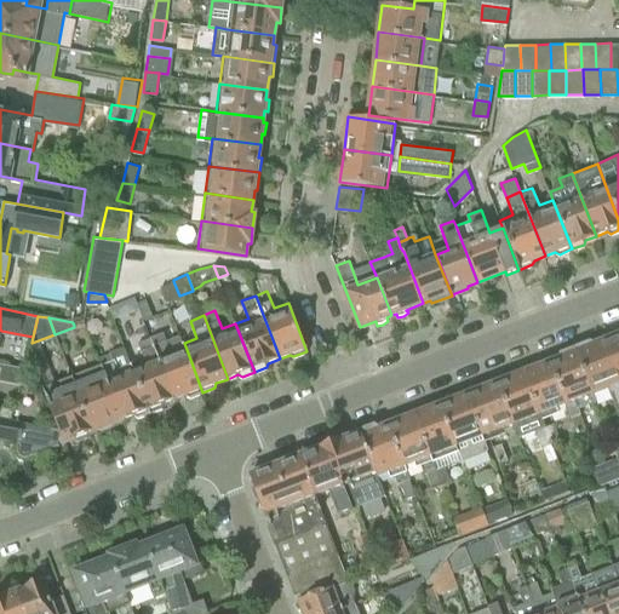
[(167,339),(164,331),(150,336),(176,399),(185,395),(189,397),(202,392),(184,343),(183,344),(179,334),(167,339)]
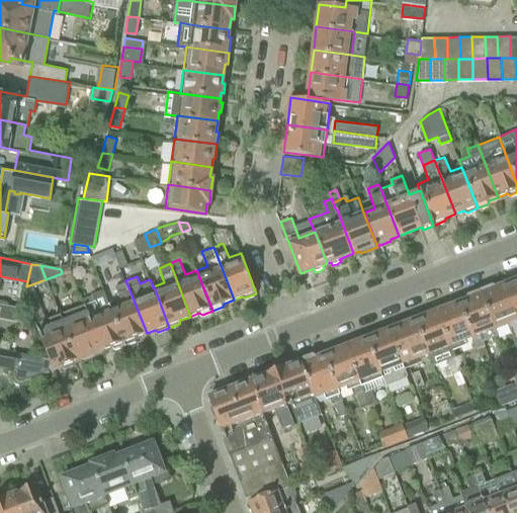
[(120,300),(110,304),(125,345),(136,341),(138,337),(147,333),(125,280),(115,284),(118,290),(117,291),(120,300)]
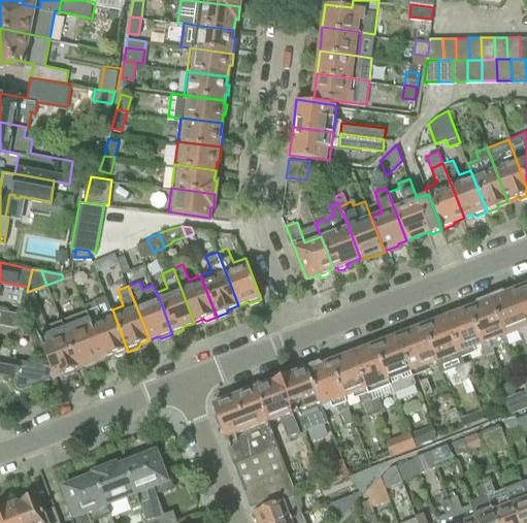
[(503,292),(490,297),(504,334),(518,329),(526,351),(526,315),(517,289),(505,293),(503,292)]
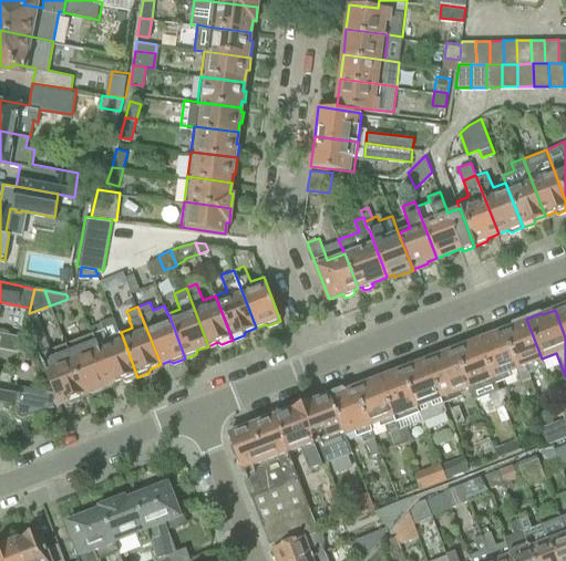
[(102,321),(91,325),(93,332),(114,383),(122,380),(126,382),(137,377),(121,332),(114,317),(102,321)]
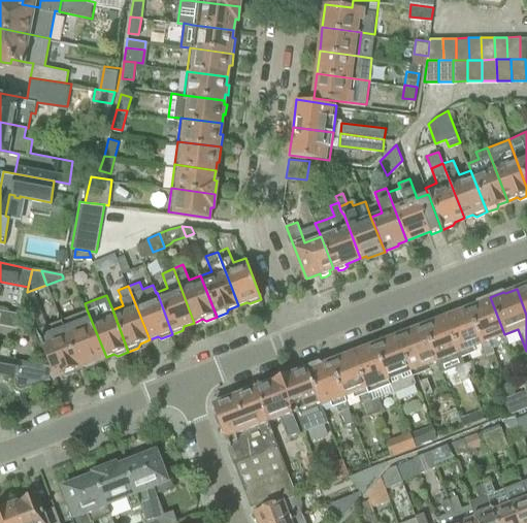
[(478,304),(468,308),(482,342),(487,354),(491,367),(499,364),(492,346),(506,340),(504,334),(490,297),(479,301),(478,304)]
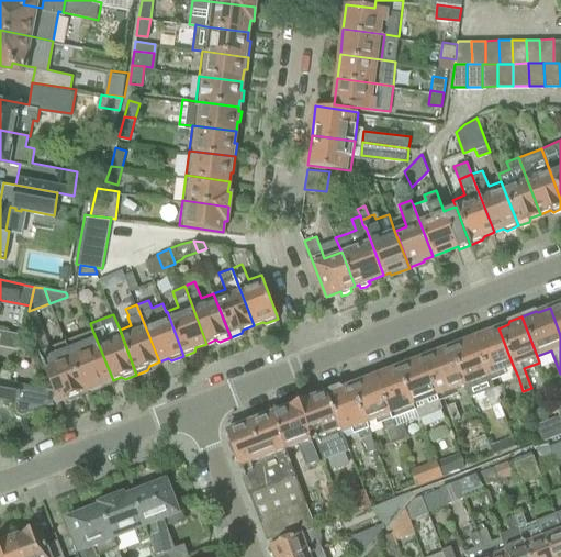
[(484,333),(475,337),(490,374),(504,368),(506,367),(513,365),(498,329),(497,329),(494,326),(485,330),(484,333)]
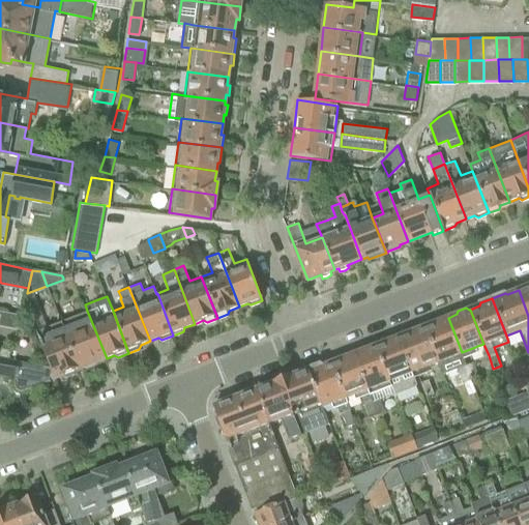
[(87,311),(62,320),(66,330),(68,329),(75,347),(70,349),(78,369),(85,367),(87,369),(95,366),(96,362),(107,358),(87,311)]
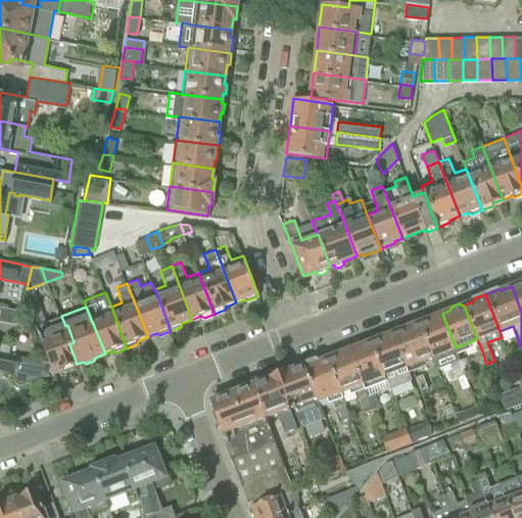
[(422,322),(421,322),(433,356),(438,367),(453,362),(458,375),(465,372),(460,359),(458,354),(457,350),(456,347),(442,314),(433,317),(431,315),(422,318),(422,322)]
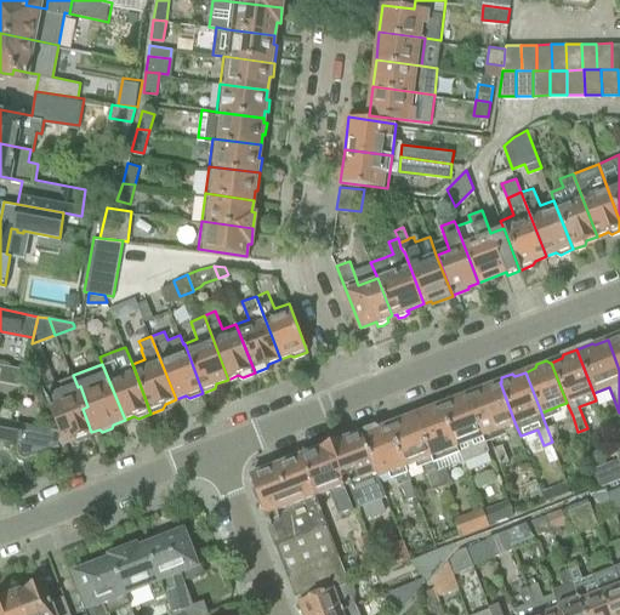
[(87,434),(91,432),(83,409),(87,406),(80,386),(78,387),(73,375),(41,387),(57,427),(62,440),(63,444),(75,439),(78,442),(87,438),(87,434)]
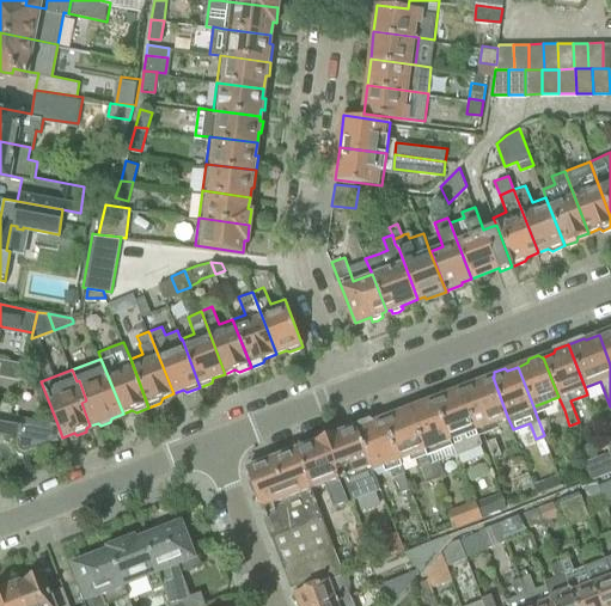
[(477,383),(462,389),(478,433),(480,434),(495,427),(495,426),(493,422),(498,420),(507,416),(493,377),(490,378),(487,375),(477,379),(477,383)]
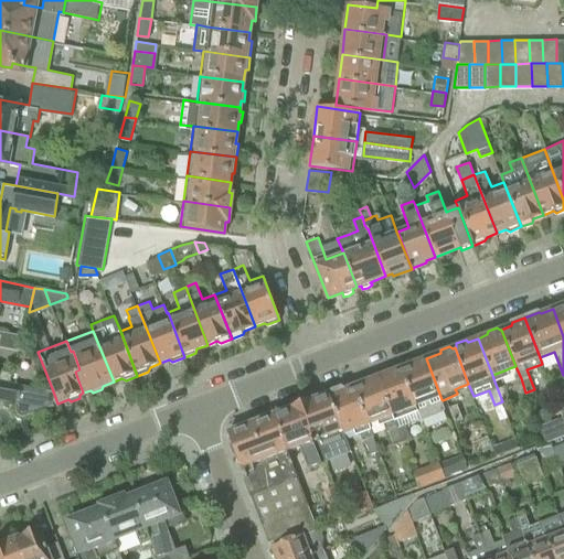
[(404,367),(403,367),(417,404),(422,417),(445,408),(443,401),(443,400),(442,399),(426,358),(416,363),(413,361),(404,364),(404,367)]
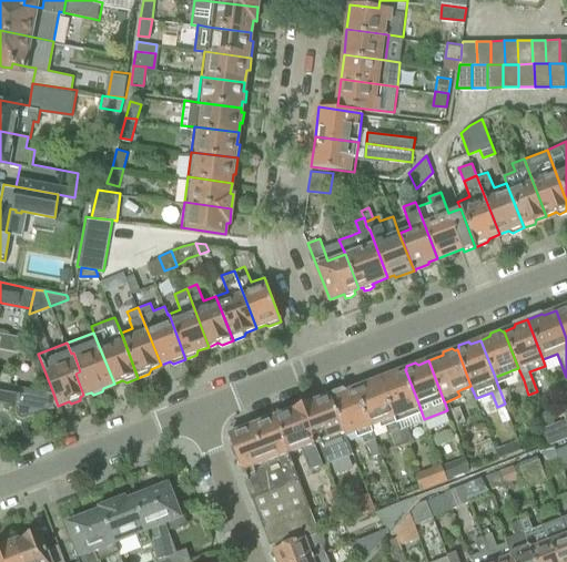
[(390,376),(381,379),(400,427),(401,430),(405,442),(413,439),(408,427),(423,421),(417,407),(419,406),(405,369),(403,370),(401,368),(390,373),(390,376)]
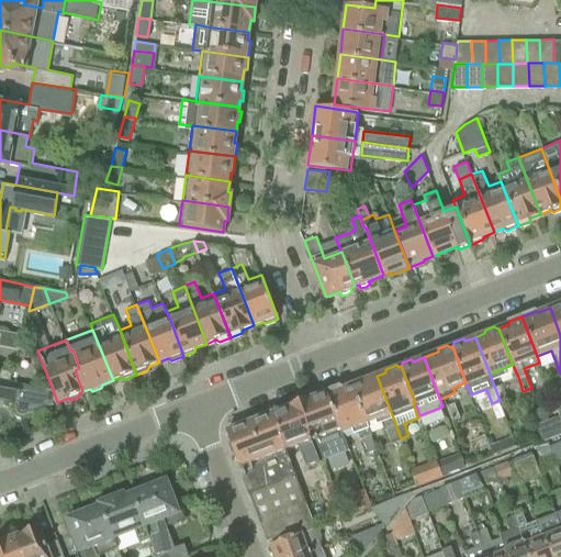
[(355,385),(352,385),(367,421),(381,415),(386,430),(388,430),(396,426),(395,423),(377,376),(367,379),(363,377),(355,380),(355,385)]
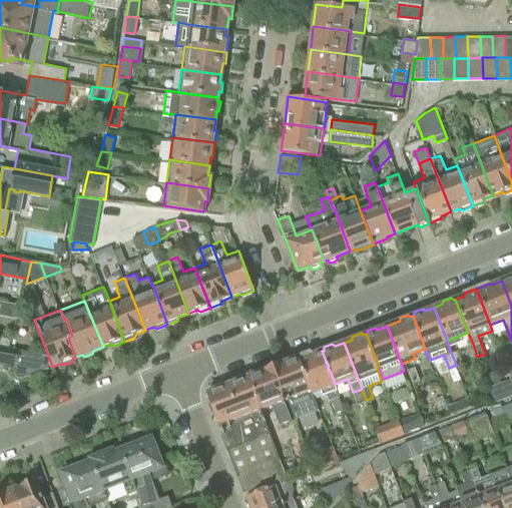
[(43,367),(51,364),(47,353),(0,344),(0,360),(15,363),(14,370),(14,371),(15,373),(15,375),(17,376),(19,377),(21,378),(22,378),(23,377),(44,370),(43,367)]
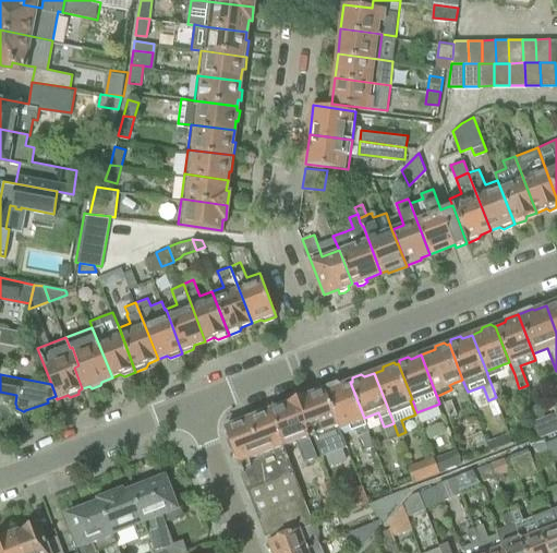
[(498,380),(491,383),(496,397),(504,394),(498,380)]
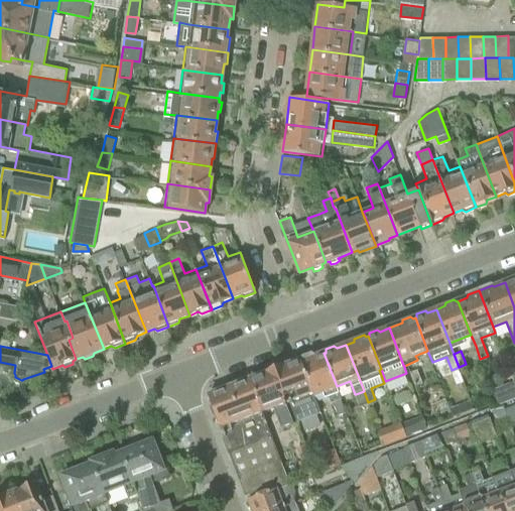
[(311,354),(300,359),(314,395),(327,390),(332,401),(334,400),(339,413),(345,410),(337,386),(324,353),(314,357),(311,354)]
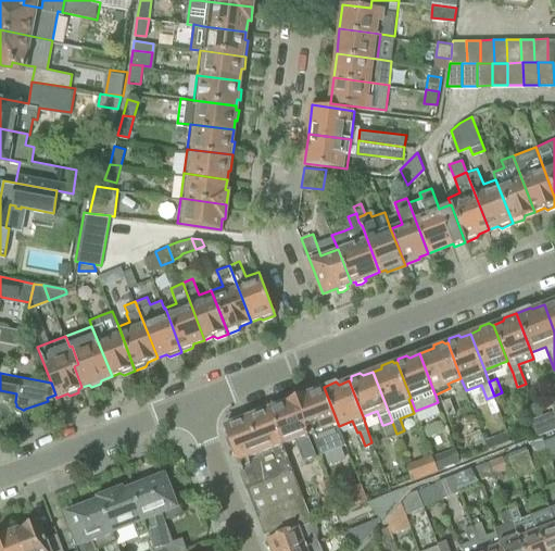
[(324,387),(299,397),(312,433),(319,451),(319,452),(345,442),(339,426),(324,387)]
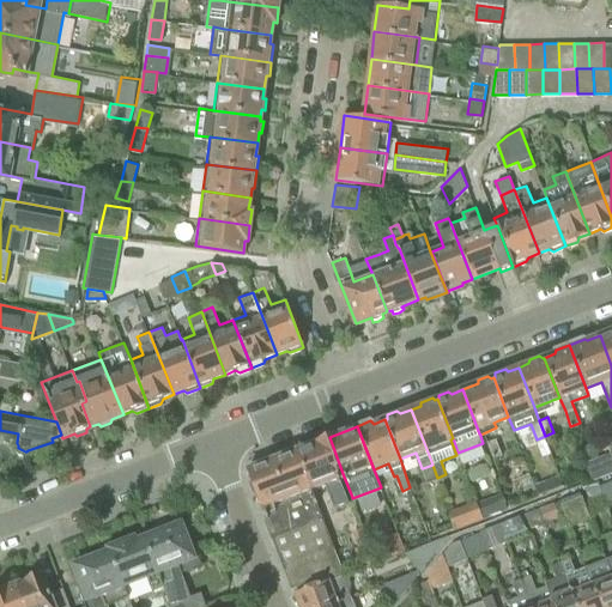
[(329,437),(297,449),(313,490),(326,485),(333,505),(347,499),(340,479),(344,477),(329,437)]
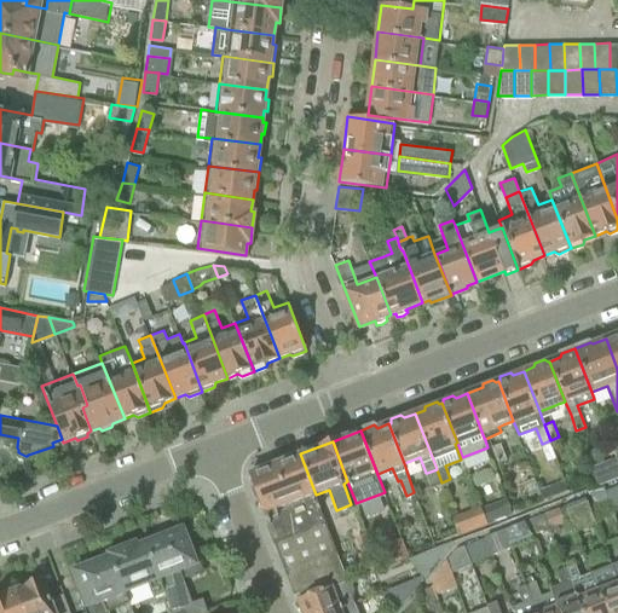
[(501,441),(492,445),(498,460),(507,457),(501,441)]
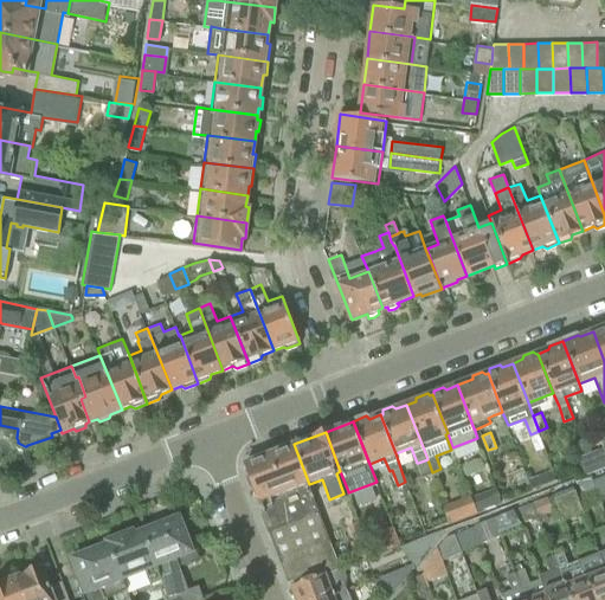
[(294,444),(270,453),(315,572),(338,562),(307,484),(309,484),(294,444)]
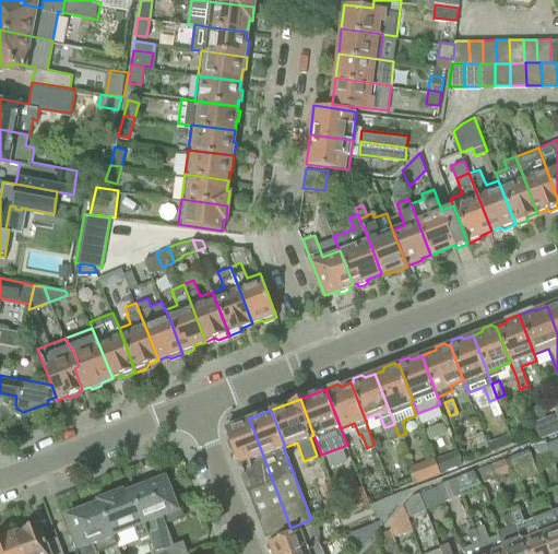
[(225,428),(266,537),(291,528),(249,419),(225,428)]
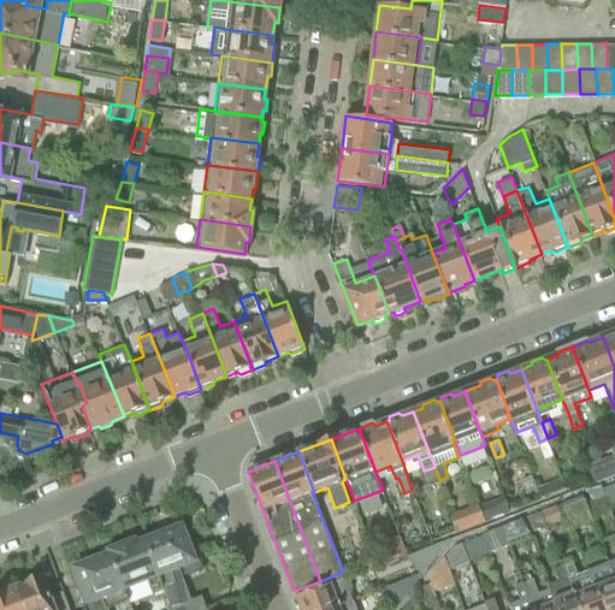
[(435,467),(425,471),(431,484),(439,480),(435,467)]
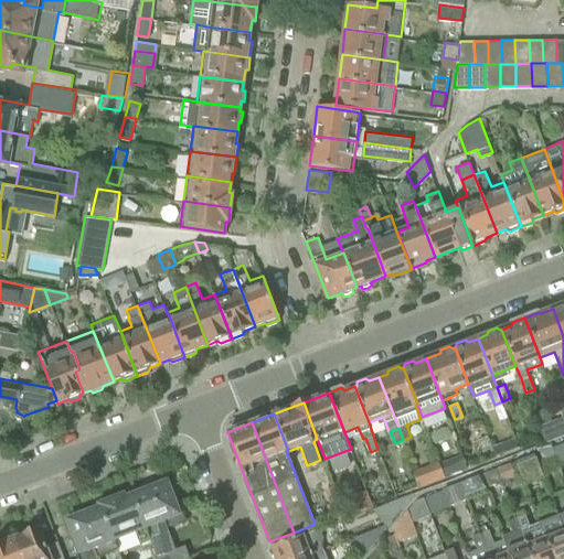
[(515,436),(501,441),(504,451),(520,444),(515,436)]
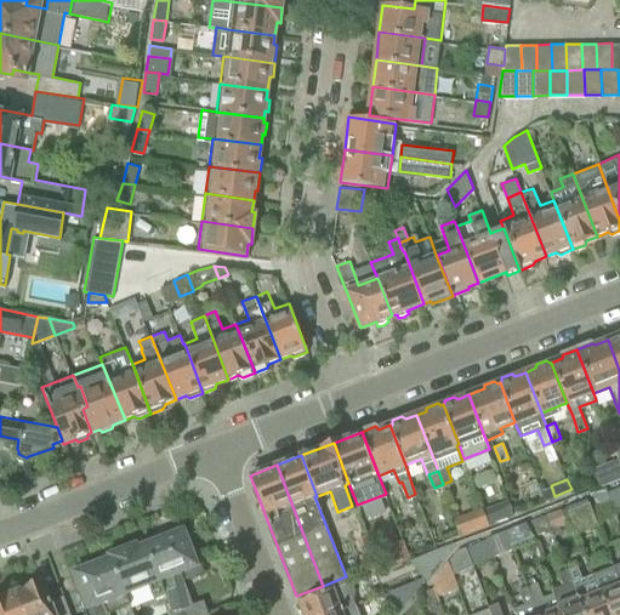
[(619,485),(608,490),(608,491),(612,499),(615,510),(619,507),(619,485)]
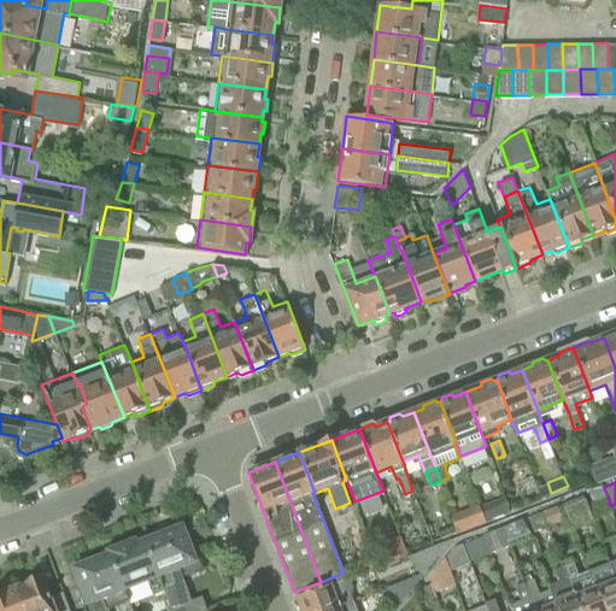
[(603,483),(587,489),(592,501),(608,495),(604,488),(604,487),(603,483)]
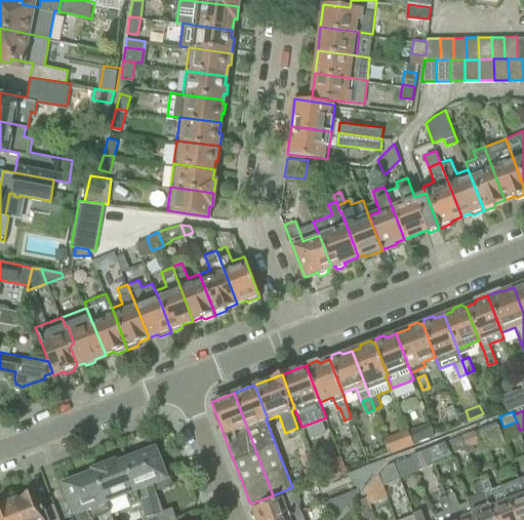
[(481,427),(479,428),(487,447),(505,441),(496,421),(481,427)]
